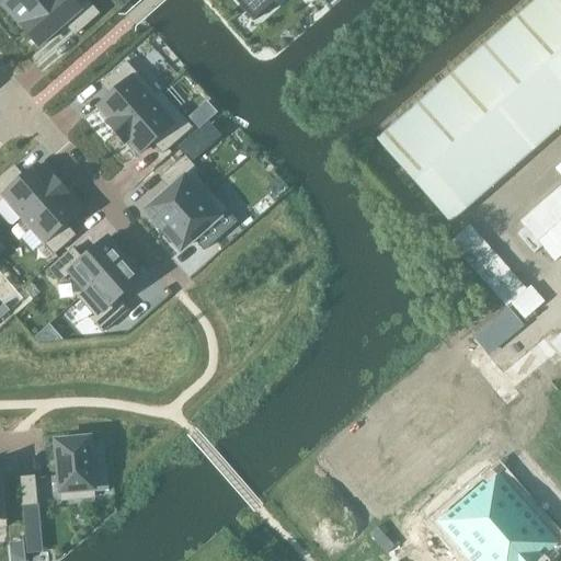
[(12,0),(6,7),(8,9),(7,9),(8,11),(9,10),(12,13),(11,14),(12,15),(13,14),(15,18),(15,19),(16,20),(18,20),(22,25),(23,25),(52,0),(12,0)]
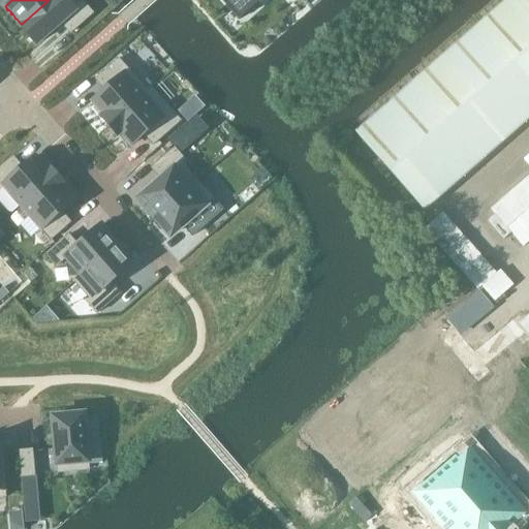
[(21,24),(20,25),(21,26),(21,27),(22,28),(23,27),(25,30),(24,30),(25,32),(26,31),(31,37),(31,38),(32,39),(33,39),(35,41),(34,42),(35,43),(36,42),(37,44),(40,40),(41,41),(42,40),(42,39),(45,37),(48,36),(47,36),(50,33),(51,34),(52,32),(51,32),(54,29),(55,30),(56,29),(56,28),(61,24),(62,24),(61,25),(69,34),(70,33),(70,34),(93,14),(83,2),(80,5),(74,0),(49,0),(22,24),(21,24)]
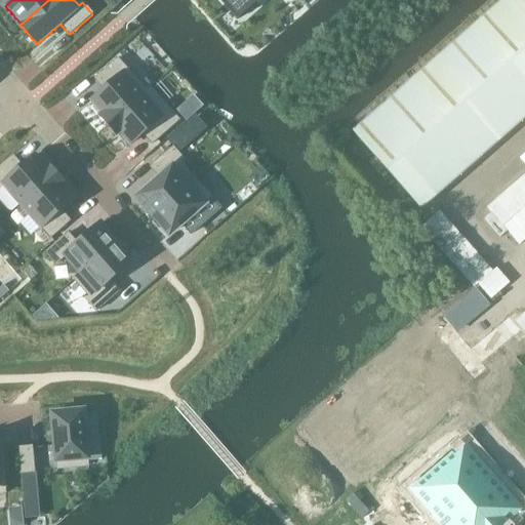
[(218,0),(225,6),(224,6),(228,10),(237,21),(256,2),(257,3),(259,0),(218,0)]
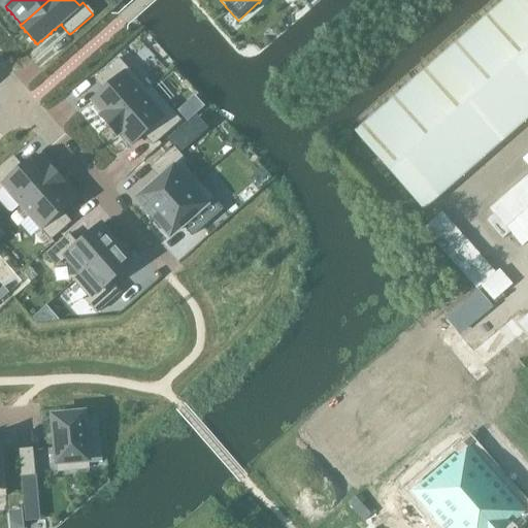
[(527,0),(505,0),(353,131),(421,209),(428,204),(498,143),(515,129),(527,118),(527,0)]
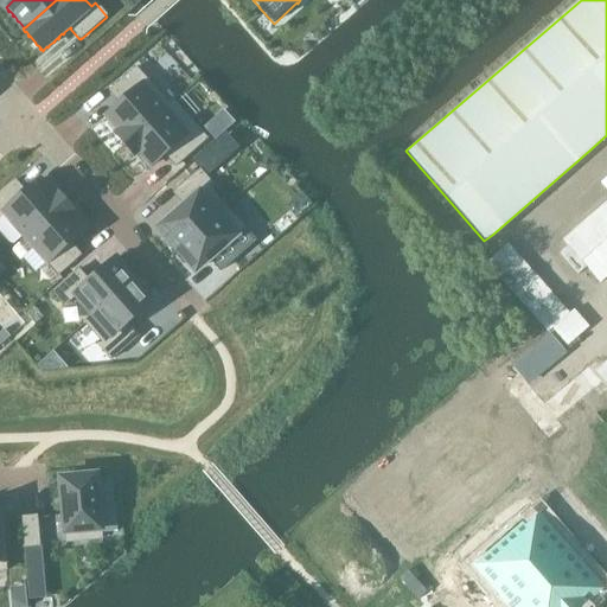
[(120,104),(104,117),(117,132),(115,134),(125,145),(170,106),(168,104),(147,81),(136,69),(109,93),(120,104)]
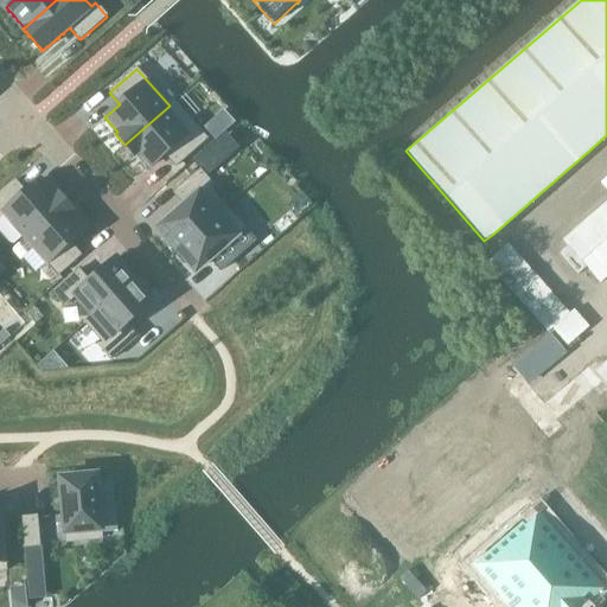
[(170,106),(125,145),(135,157),(138,154),(149,168),(165,155),(176,167),(206,140),(173,101),(168,104),(170,106)]
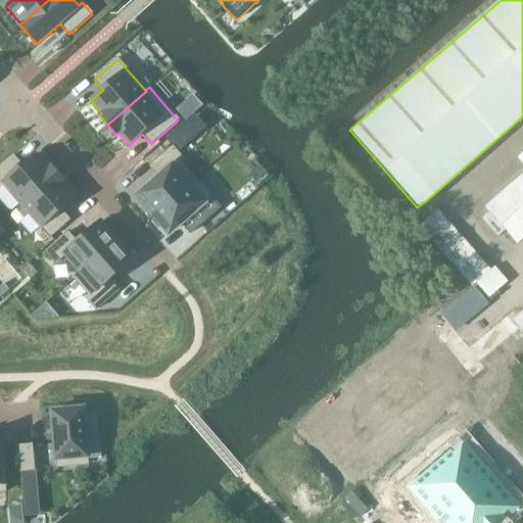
[(159,178),(137,197),(153,216),(194,179),(180,161),(183,159),(173,147),(150,167),(159,178)]
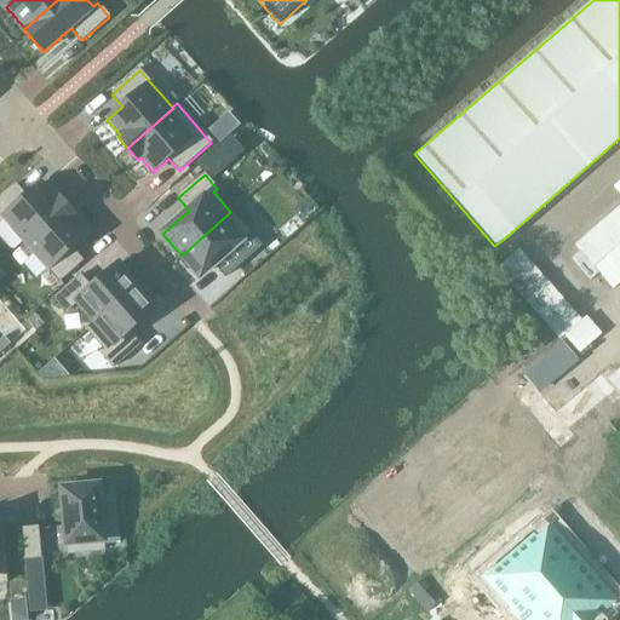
[(16,185),(0,197),(0,213),(4,218),(3,218),(24,244),(68,207),(57,195),(55,197),(41,183),(27,197),(16,185)]
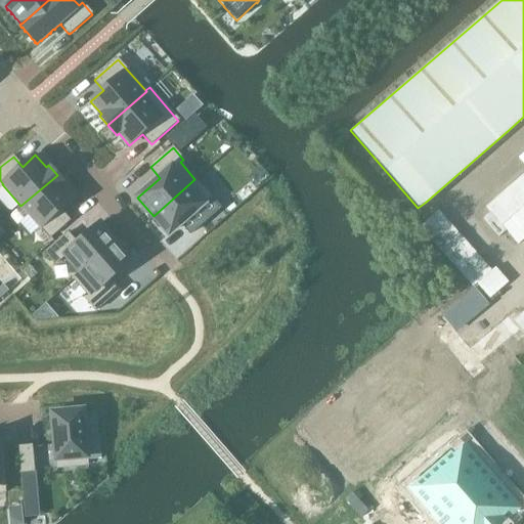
[(57,175),(20,206),(40,228),(42,226),(52,237),(71,220),(61,210),(75,198),(63,186),(66,184),(57,175)]
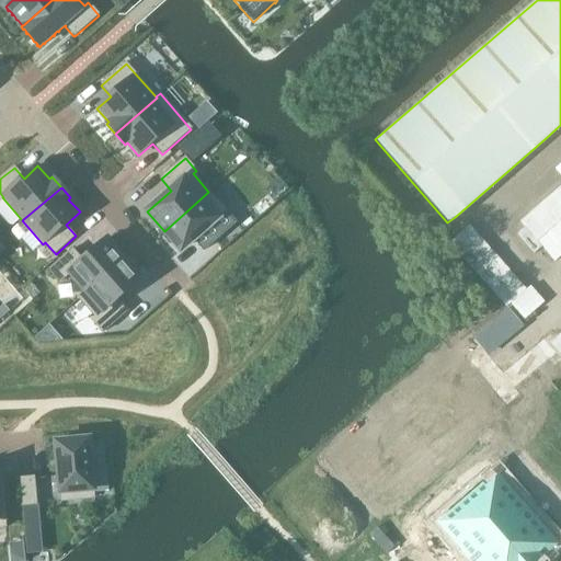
[(208,192),(164,231),(181,251),(202,232),(212,244),(236,222),(208,192)]
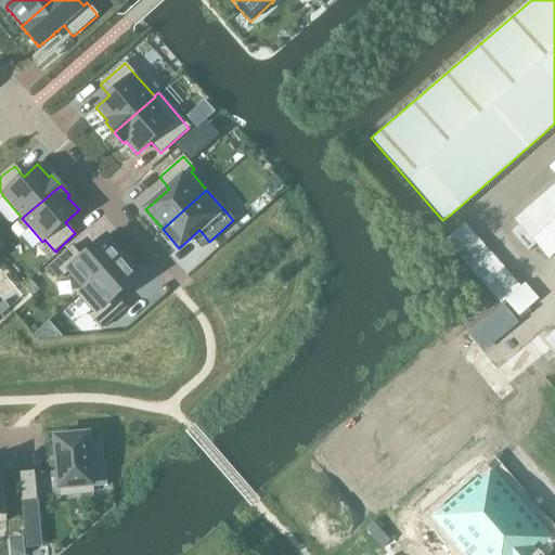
[(73,247),(49,267),(59,280),(71,270),(86,288),(123,257),(105,237),(82,258),(73,247)]
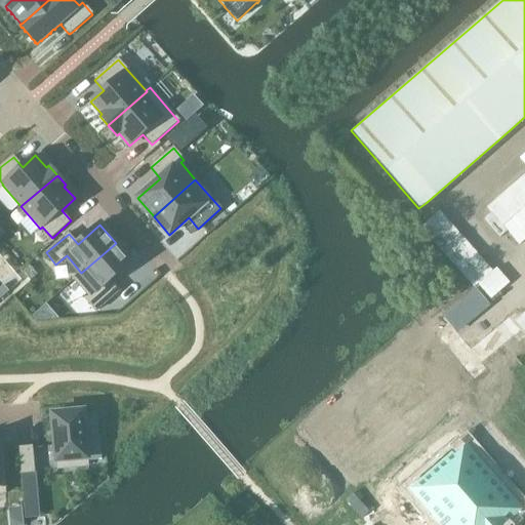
[(81,273),(73,279),(89,297),(86,299),(96,312),(119,292),(110,282),(132,261),(116,243),(81,273)]
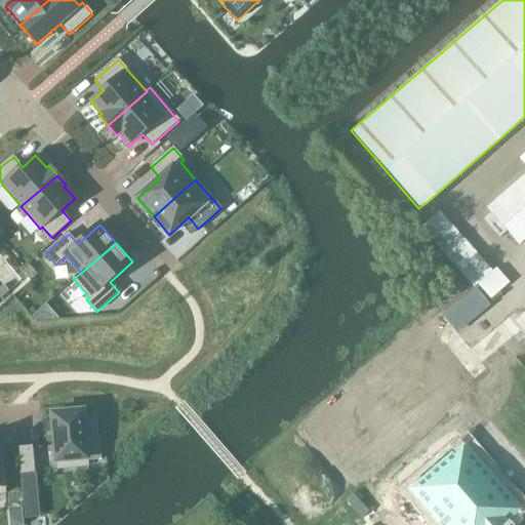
[(3,285),(0,287),(0,298),(8,291),(3,285)]
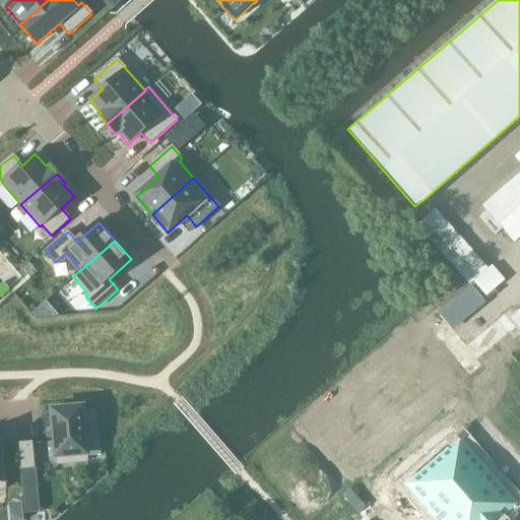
[(471,285),(438,313),(449,326),(481,299),(471,285)]
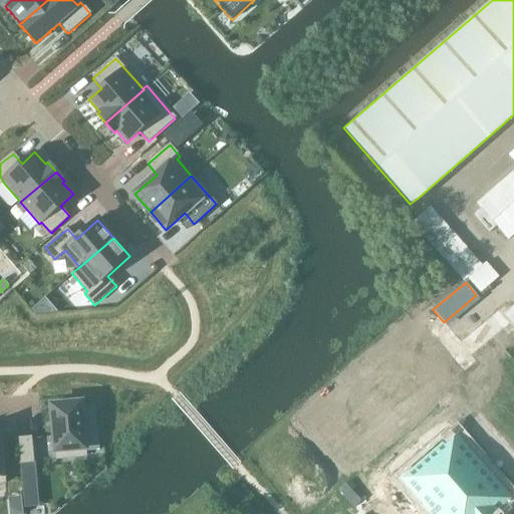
[(81,403),(51,406),(56,460),(86,457),(81,403)]
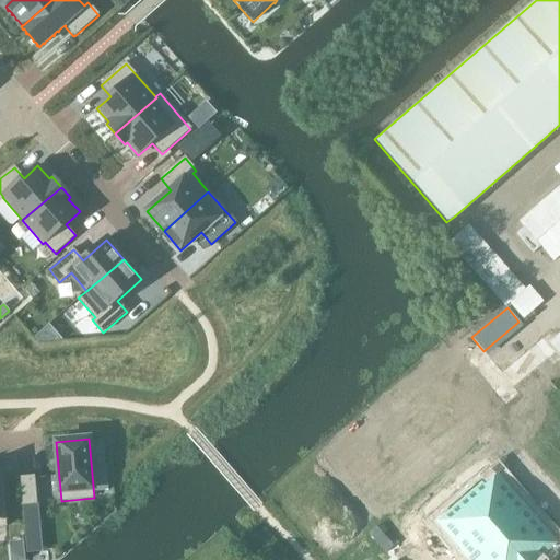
[(34,477),(19,478),(22,505),(36,504),(34,477)]
